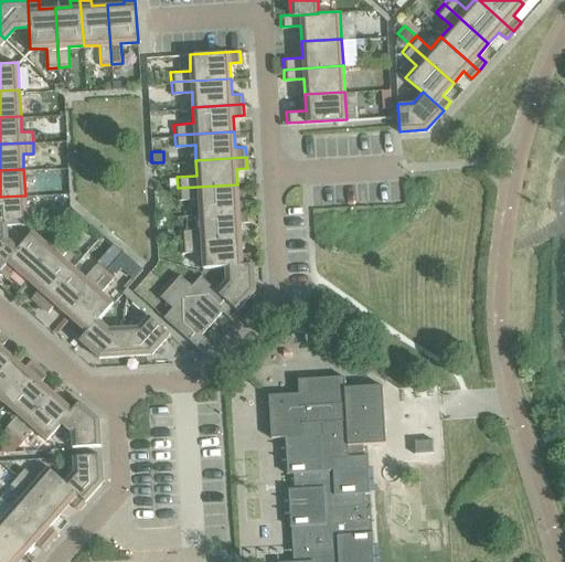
[(177,177),(168,178),(169,189),(178,188),(177,177)]
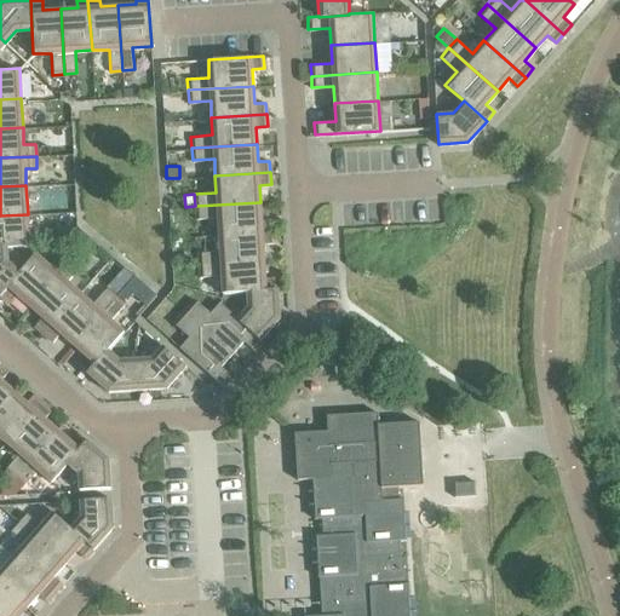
[(218,217),(218,234),(274,230),(273,218),(262,219),(260,202),(195,206),(195,218),(218,217)]
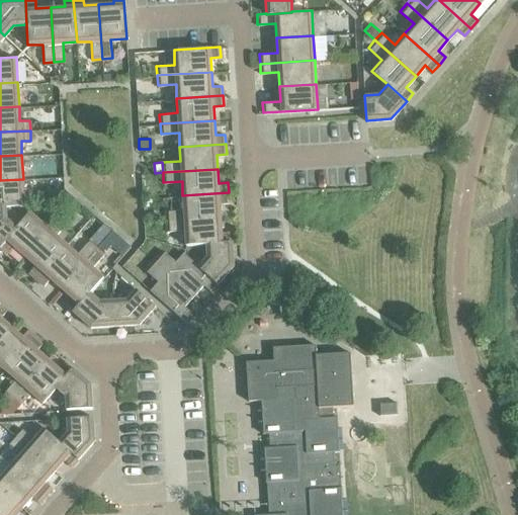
[(0,204),(5,205),(24,204),(23,179),(0,180),(0,204)]
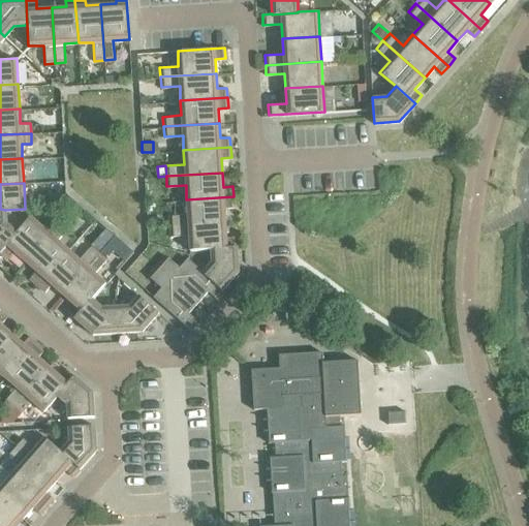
[(168,215),(169,225),(225,222),(224,208),(235,207),(234,196),(186,199),(187,214),(168,215)]
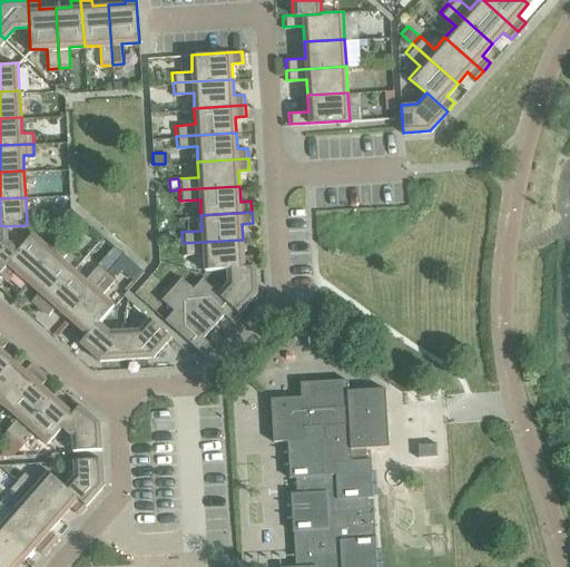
[(0,270),(18,251),(17,250),(7,241),(6,226),(0,225),(0,270)]
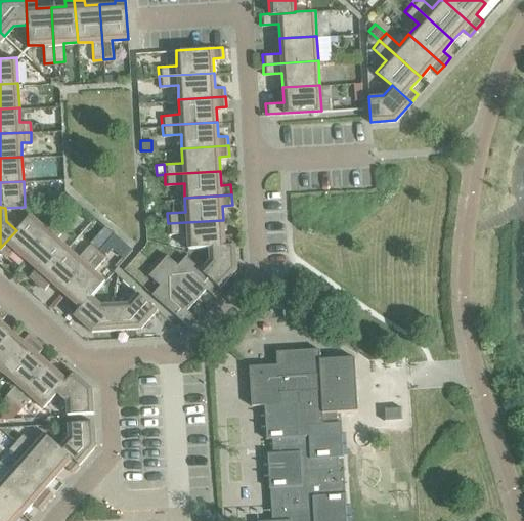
[(13,249),(25,258),(61,217),(53,210),(41,224),(30,214),(15,229),(16,230),(0,248),(0,250),(7,256),(13,249)]
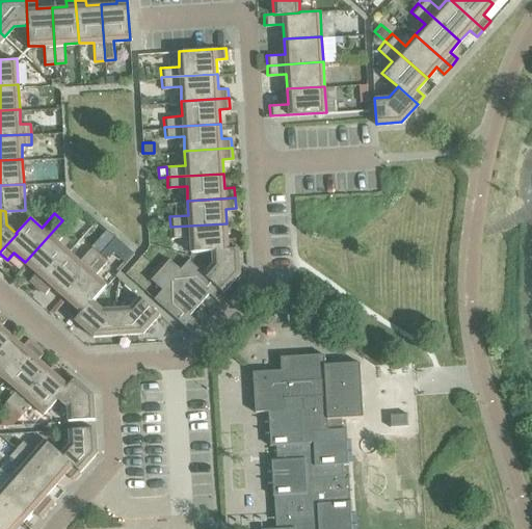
[(29,280),(36,286),(69,250),(57,241),(70,227),(62,220),(25,262),(35,272),(29,280)]
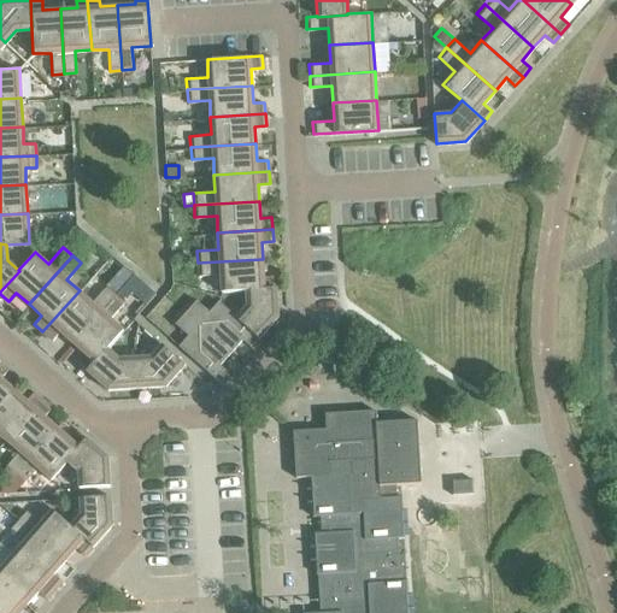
[(221,292),(246,290),(246,289),(276,287),(275,275),(264,276),(263,259),(198,263),(198,275),(219,273),(221,292)]
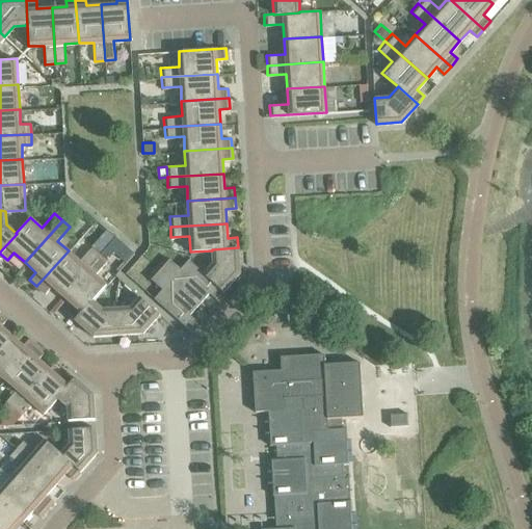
[(107,229),(99,238),(106,245),(114,236),(107,229)]
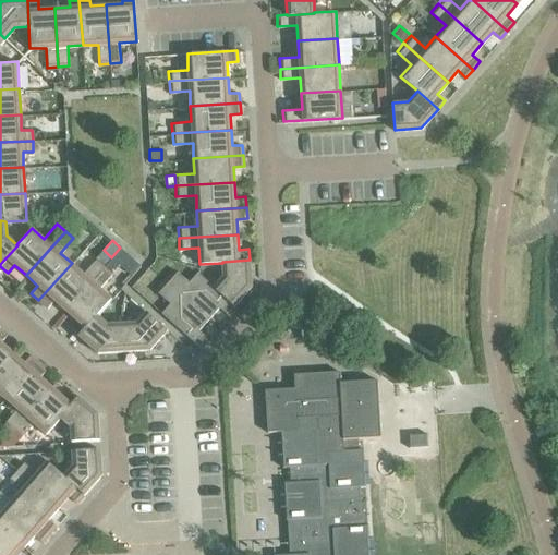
[(120,248),(111,257),(132,275),(141,265),(120,248)]
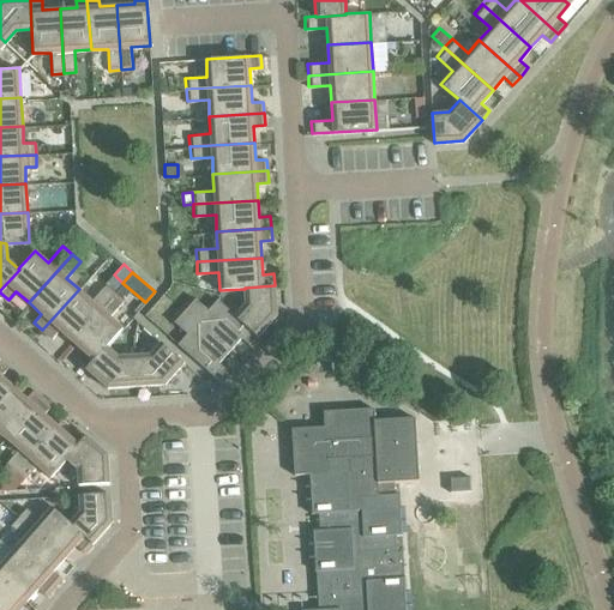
[(59,330),(72,340),(115,291),(106,284),(91,301),(79,289),(42,330),(52,338),(59,330)]
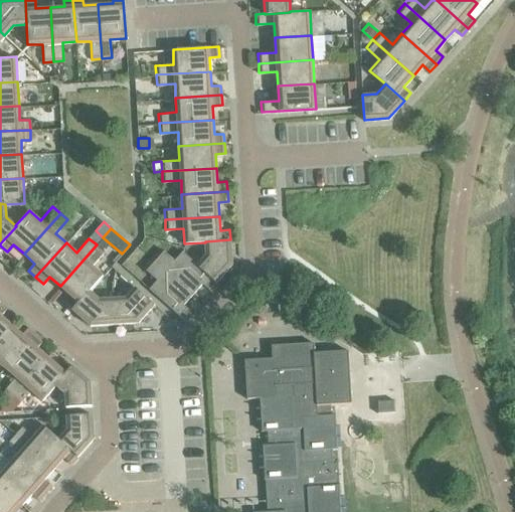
[(206,254),(197,265),(216,282),(216,281),(231,264),(230,239),(205,241),(205,242),(206,254)]
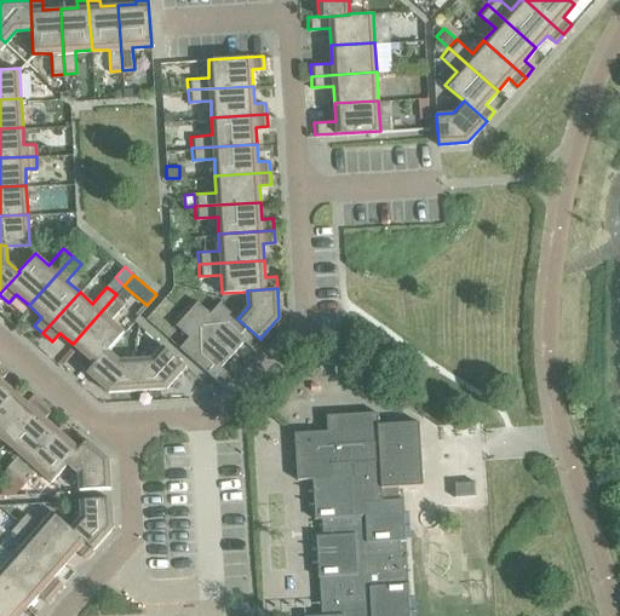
[(78,364),(87,372),(107,349),(108,350),(124,330),(110,320),(125,303),(116,294),(73,344),(85,355),(78,364)]
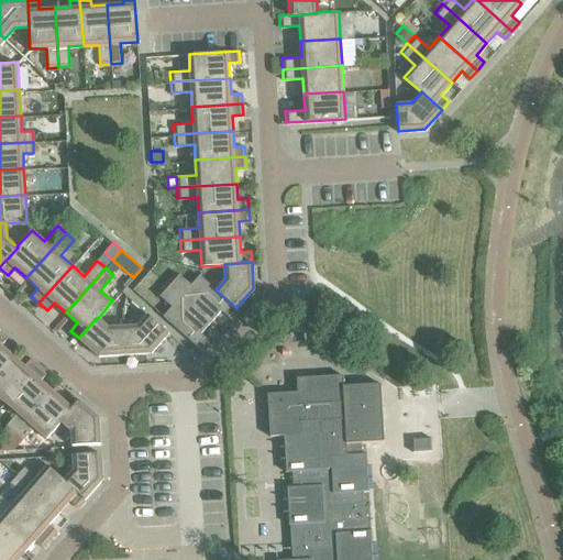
[(176,271),(166,282),(210,321),(221,309),(231,318),(239,309),(236,307),(236,308),(216,289),(199,274),(190,284),(176,271)]
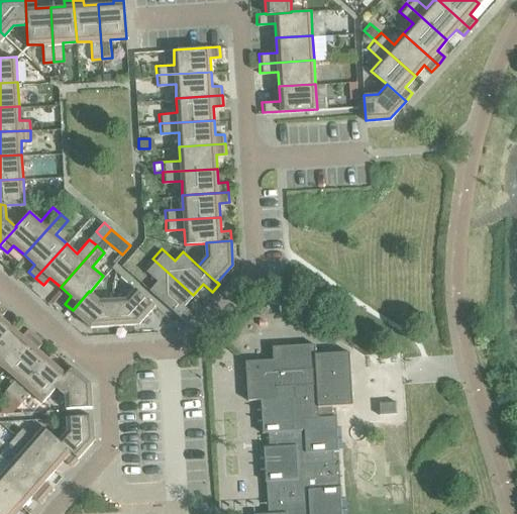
[(193,295),(152,259),(143,268),(158,280),(149,289),(186,321),(193,313),(184,305),(193,295)]
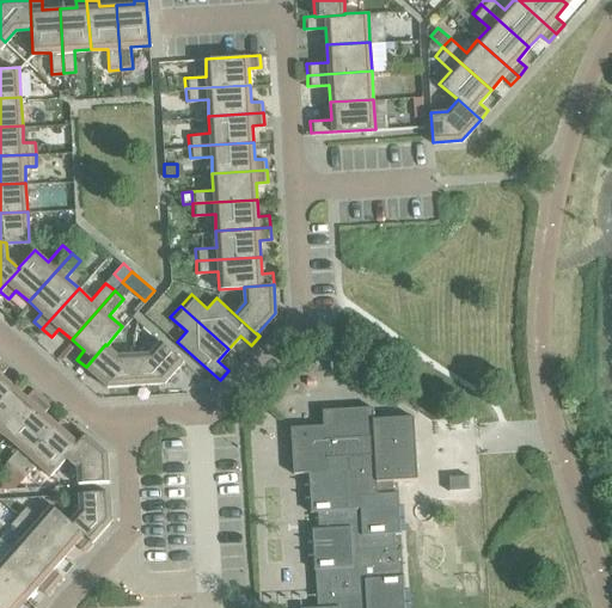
[(150,352),(134,354),(135,384),(164,382),(183,361),(160,341),(150,352)]
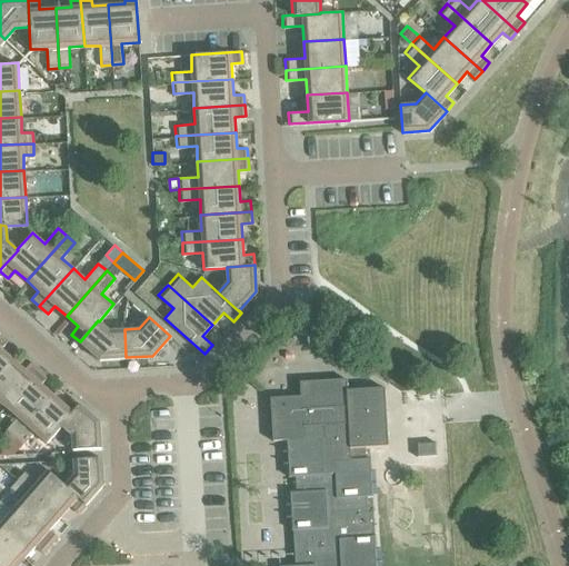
[(98,320),(80,341),(99,359),(126,357),(125,329),(109,330),(99,321),(98,320)]
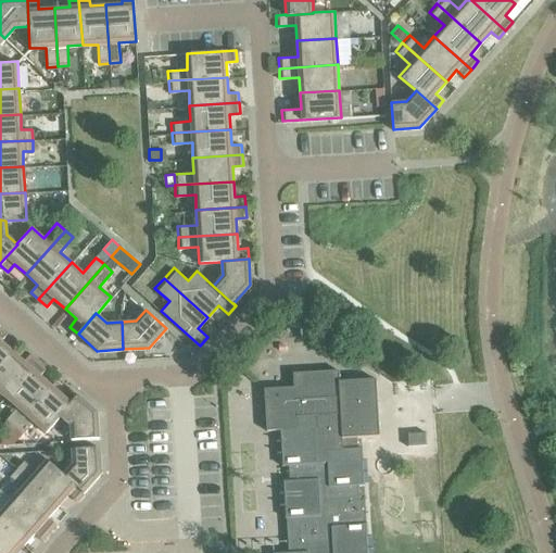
[(8,332),(0,326),(0,363),(12,350),(0,340),(8,332)]
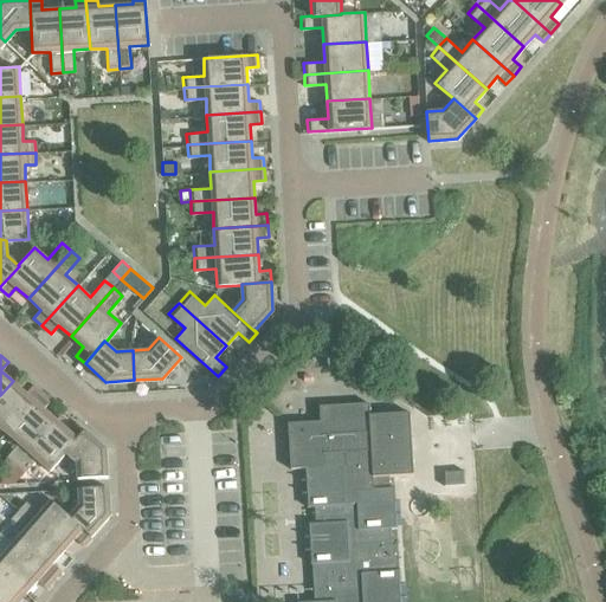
[(25,393),(13,381),(0,395),(0,426),(6,432),(42,392),(33,384),(25,393)]
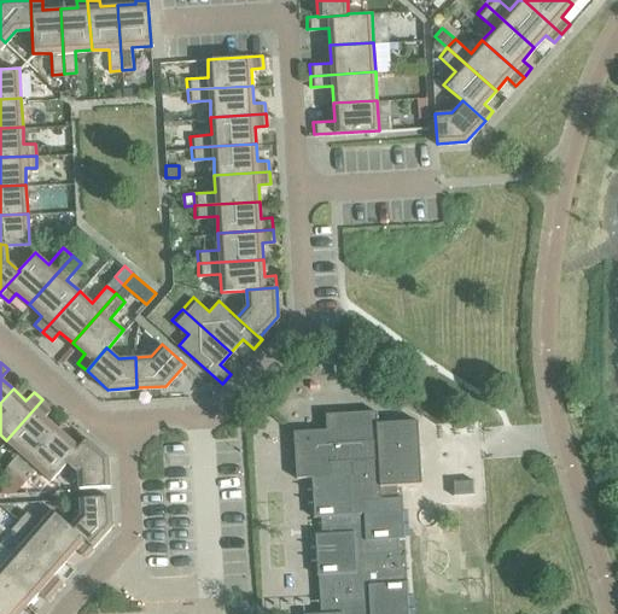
[(51,408),(42,399),(6,440),(19,452),(5,468),(13,477),(57,427),(44,416),(51,408)]
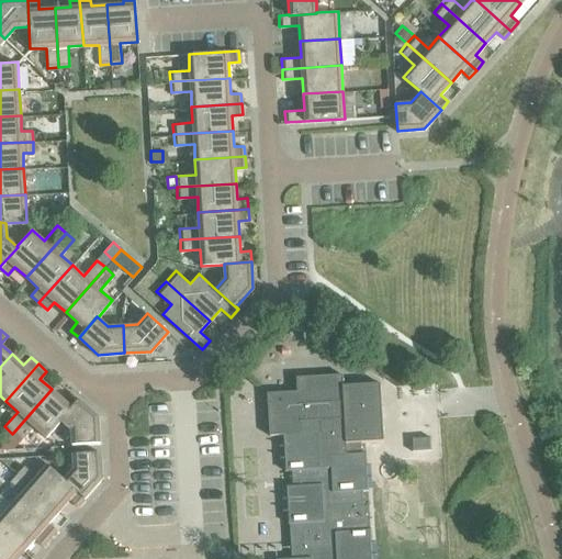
[(284,470),(291,469),(291,484),(285,484),(288,523),(289,523),(290,545),(287,545),(287,547),(293,546),(294,557),(274,558),(371,558),(370,528),(369,528),(368,504),(362,504),(361,490),(368,489),(366,451),(360,451),(359,442),(383,439),(380,382),(343,384),(341,373),(295,377),(296,390),(267,392),(269,435),(282,434),(284,470)]
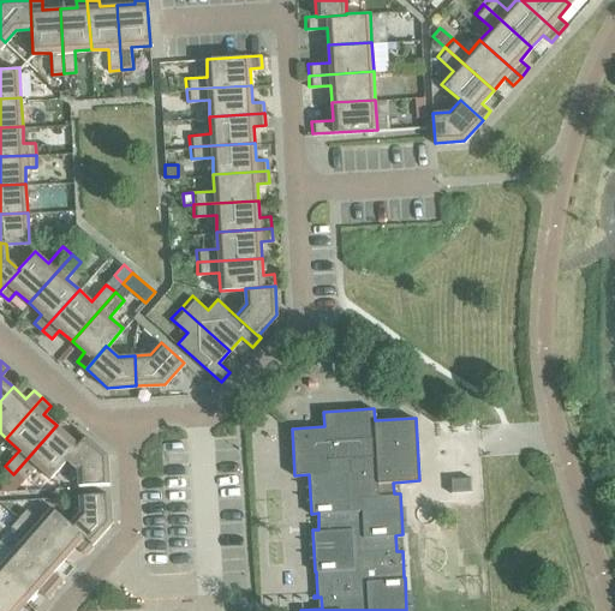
[(69,437),(57,425),(13,474),(22,481),(36,466),(51,478),(66,459),(65,459),(85,436),(77,427),(69,437)]
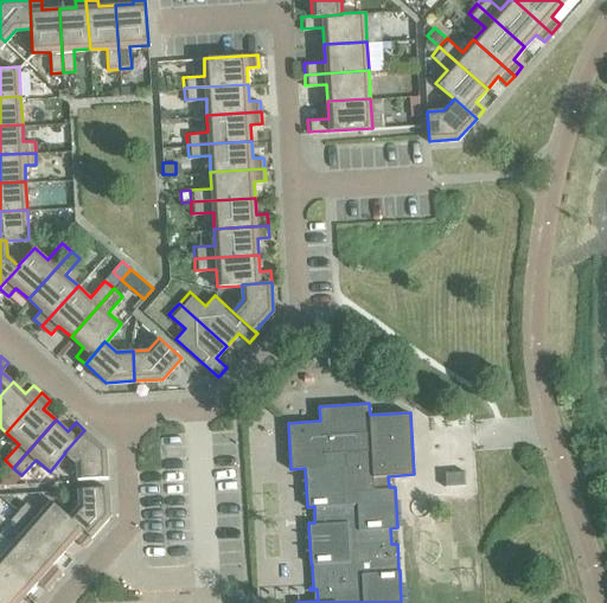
[(106,449),(84,430),(64,453),(65,453),(76,463),(77,480),(107,478),(106,449)]
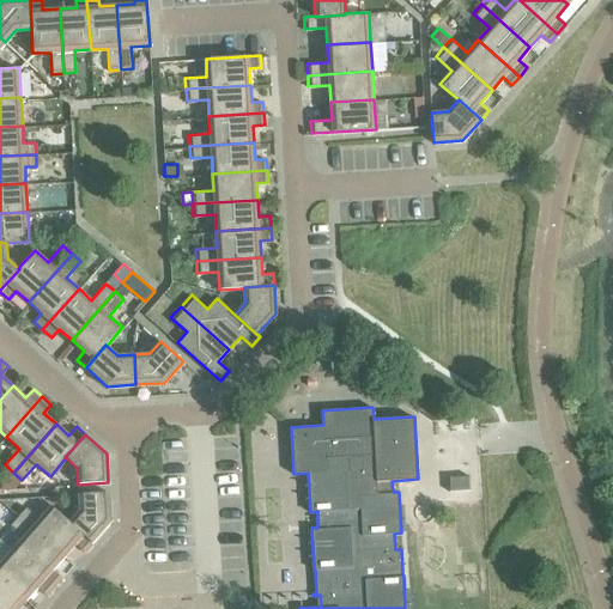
[(79,510),(70,522),(92,542),(110,521),(109,492),(79,493),(79,510)]
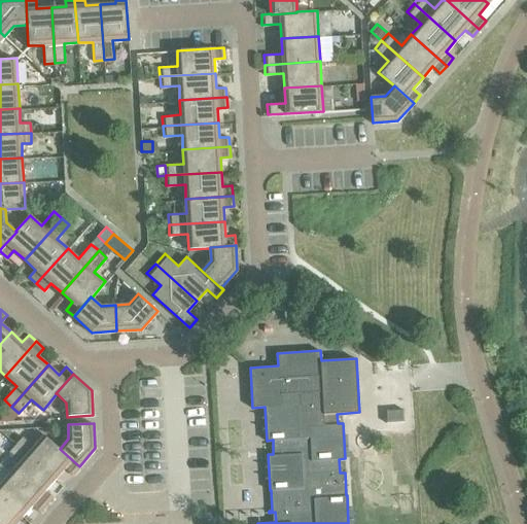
[(21,434),(13,442),(56,479),(65,467),(72,474),(79,466),(60,449),(44,434),(34,447),(21,434)]
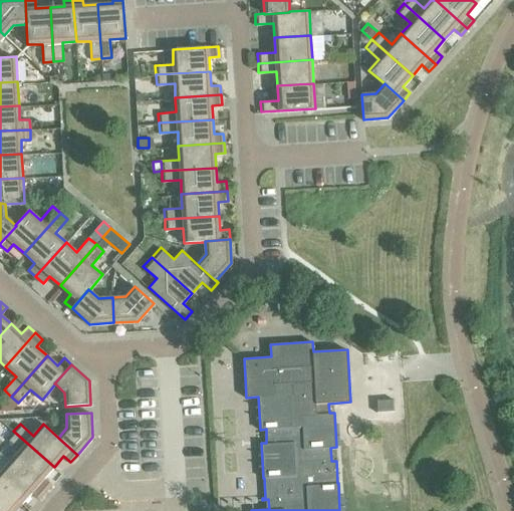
[(20,450),(11,461),(45,491),(51,484),(44,477),(54,467),(13,431),(7,438),(20,450)]
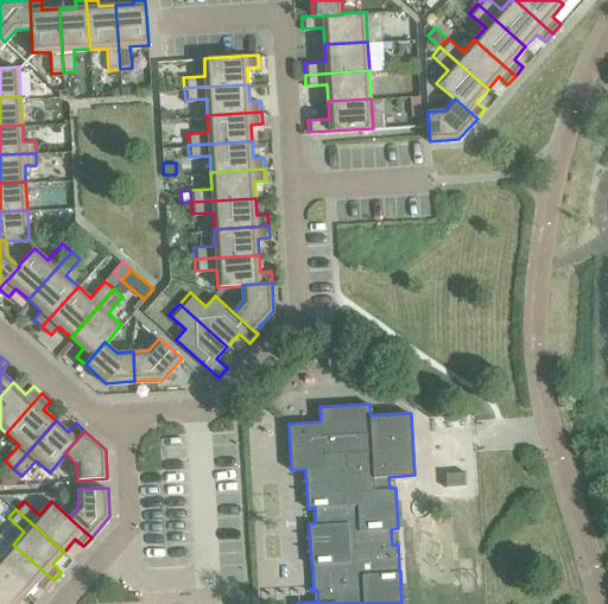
[(0,555),(0,571),(26,595),(37,582),(45,589),(54,580),(13,545),(1,558),(0,555)]
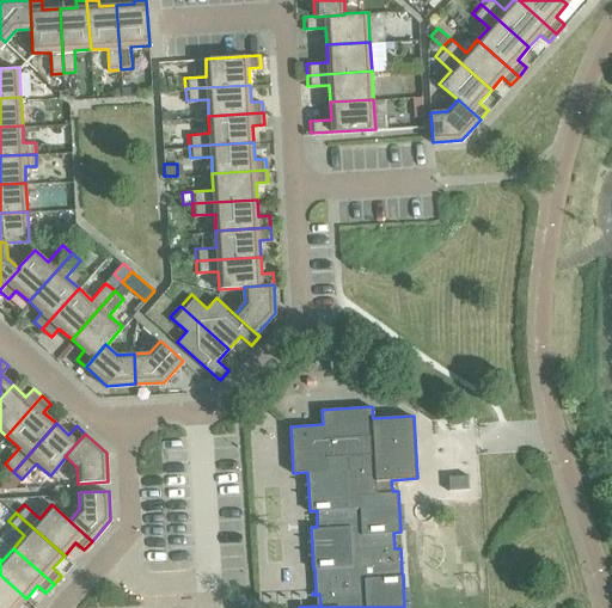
[(17,607),(26,599),(0,575),(0,607),(17,607)]
